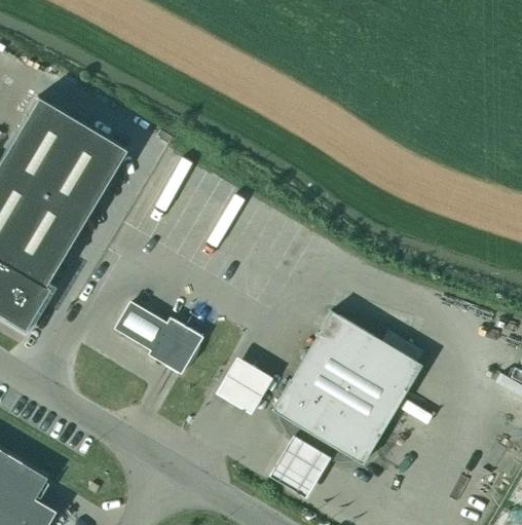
[(40,99),(0,165),(0,317),(28,335),(53,292),(46,288),(128,151),(40,99)]
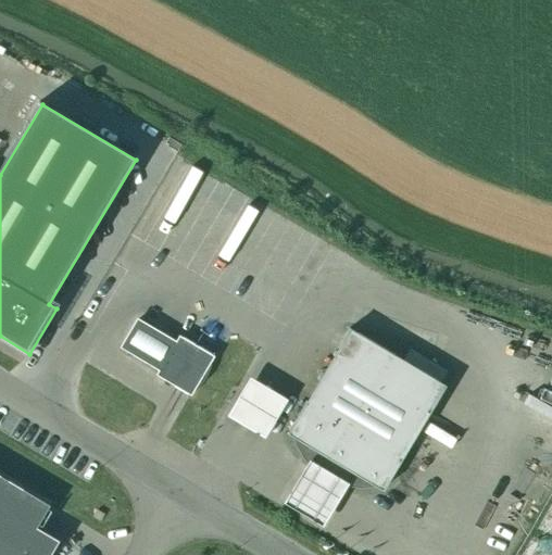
[(177,343),(140,322),(125,348),(162,370),(159,376),(193,396),(217,357),(182,337),(177,343)]
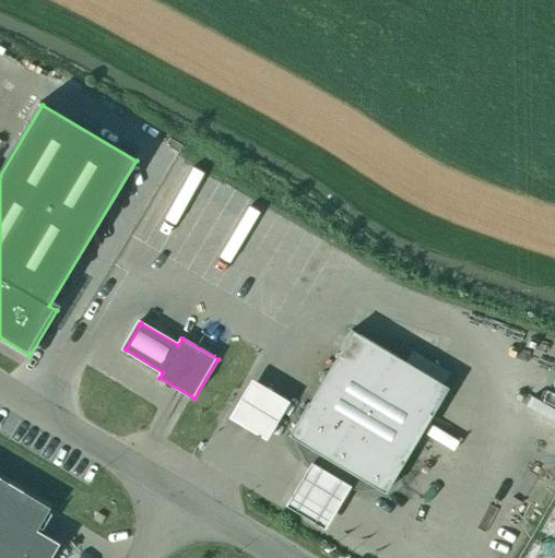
[(409,364),(354,331),(338,359),(342,361),(316,406),(311,404),(298,426),(296,426),(297,430),(298,436),(298,438),(300,442),(302,447),(304,451),(307,455),(308,458),(310,462),(314,465),(316,467),(319,471),(321,473),(325,475),(331,479),(335,482),(340,484),(344,486),(346,486),(351,488),(356,488),(363,489),(368,489),(373,489),(380,488),(388,486),(392,485),(394,484),(393,483),(406,461),(402,459),(428,414),(434,416),(450,389),(446,386),(452,375),(415,353),(409,364)]
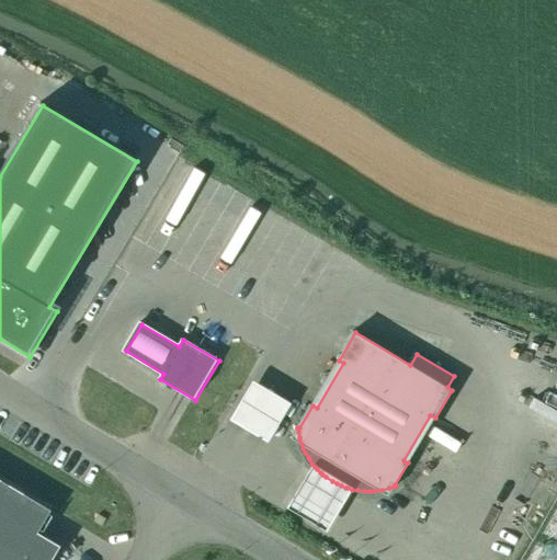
[(556,404),(536,395),(525,418),(556,433),(556,404)]
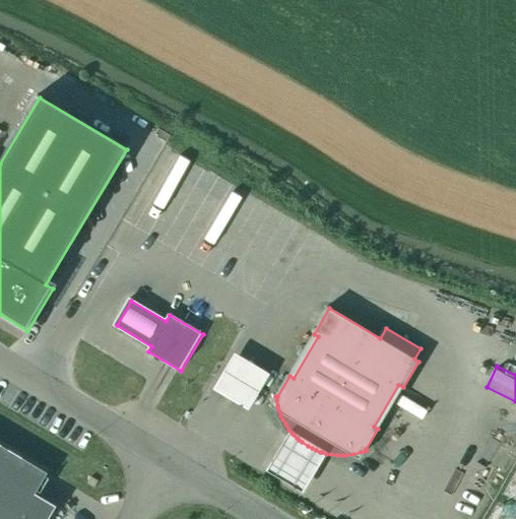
[(49,473),(0,444),(0,518),(50,518),(57,507),(37,495),(49,473)]
